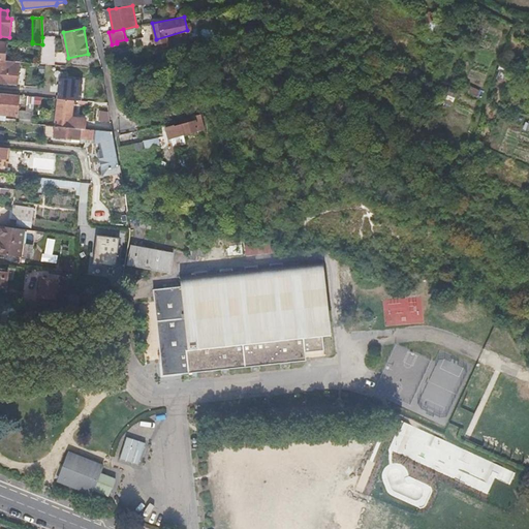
[(154,45),(189,37),(187,30),(156,39),(152,40),(154,45)]
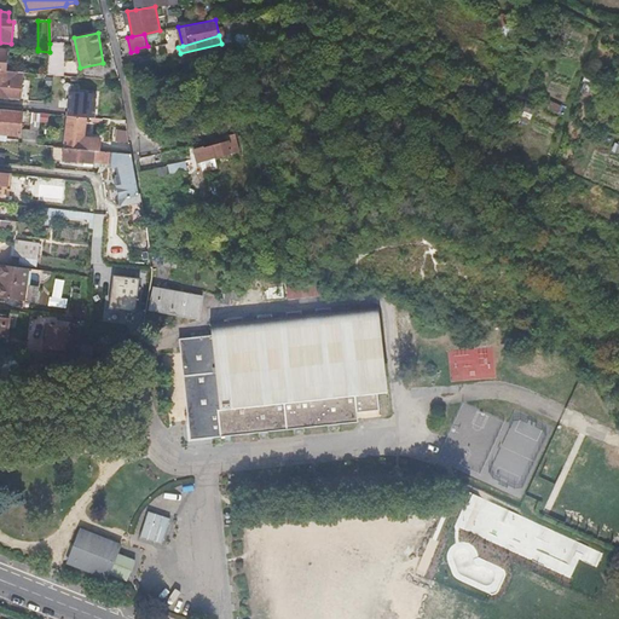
[(63,77),(65,44),(50,44),(50,52),(48,76),(63,77)]
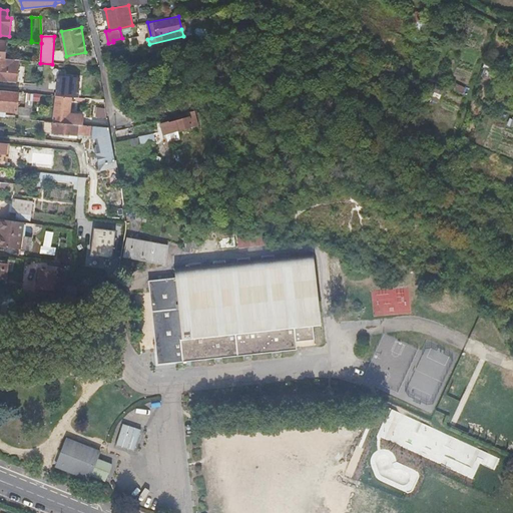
[(236,51),(234,46),(224,51),(226,56),(236,51)]
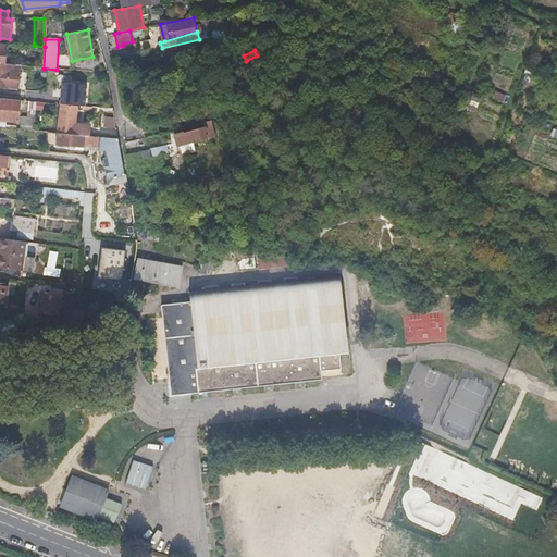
[(0,87),(20,89),(21,66),(0,64),(0,87)]
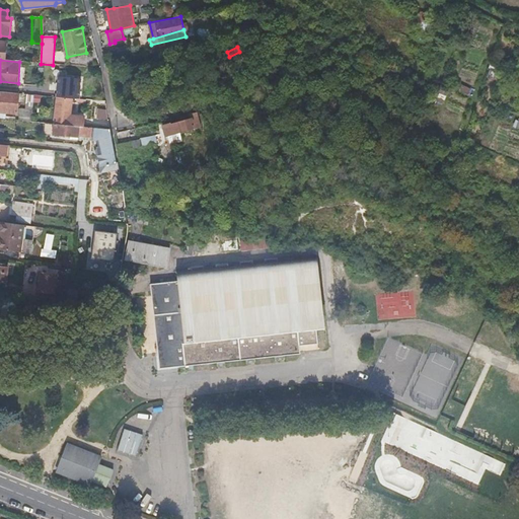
[(59,77),(57,97),(73,99),(81,99),(81,78),(59,77)]
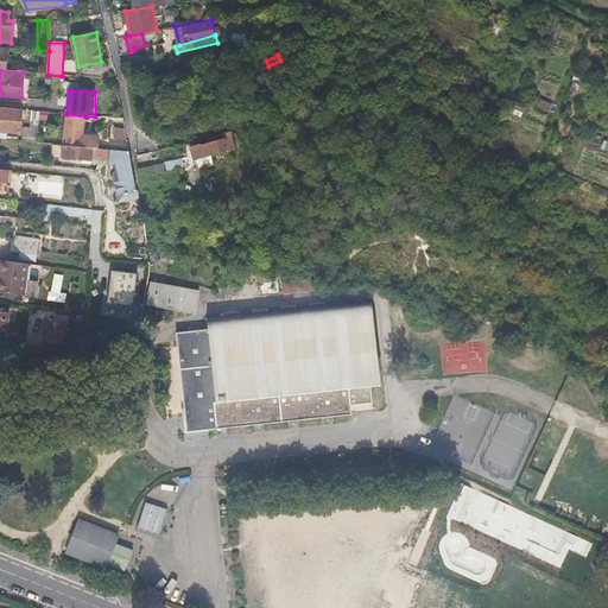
[(542,99),(538,106),(550,111),(552,103),(542,99)]
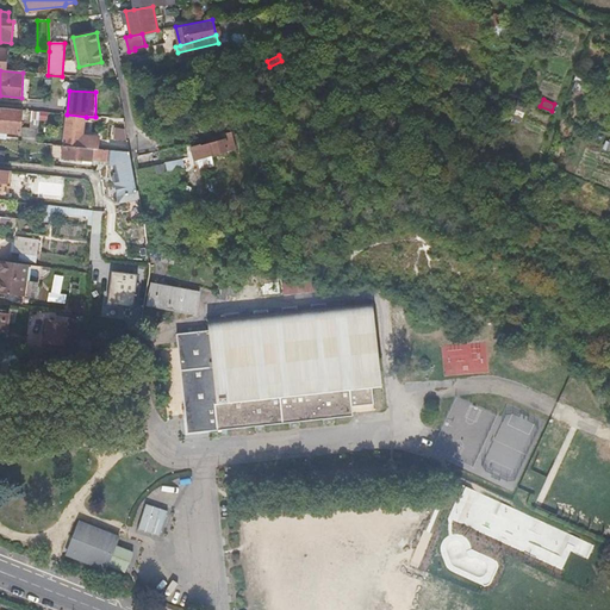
[(48,113),(49,104),(20,101),(20,111),(31,112),(39,113),(48,113)]
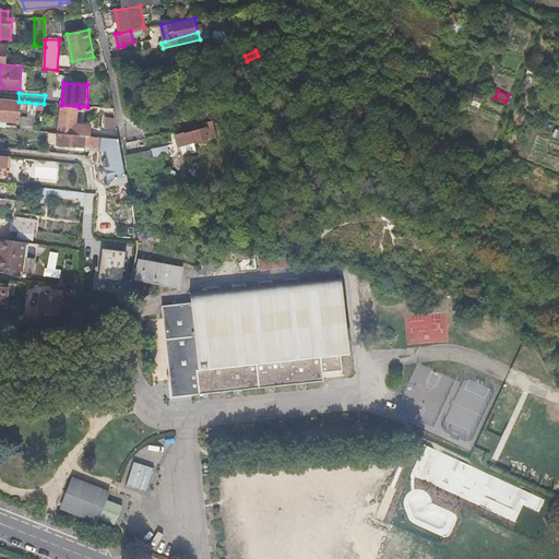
[(0,121),(18,123),(19,102),(0,99),(0,121)]
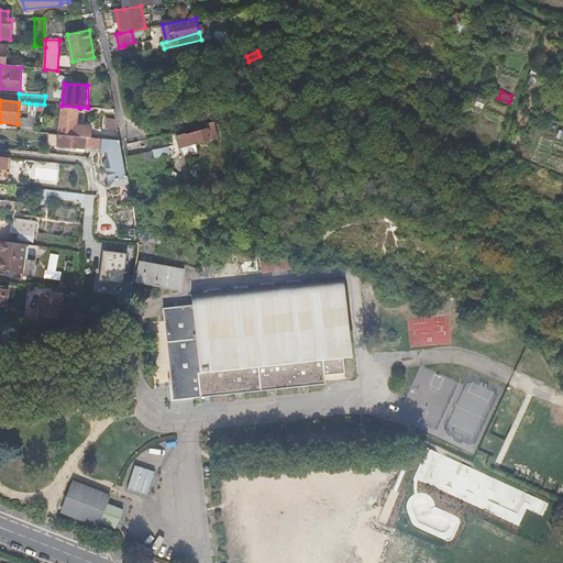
[(77,125),(79,108),(62,106),(59,135),(91,139),(92,128),(77,125)]
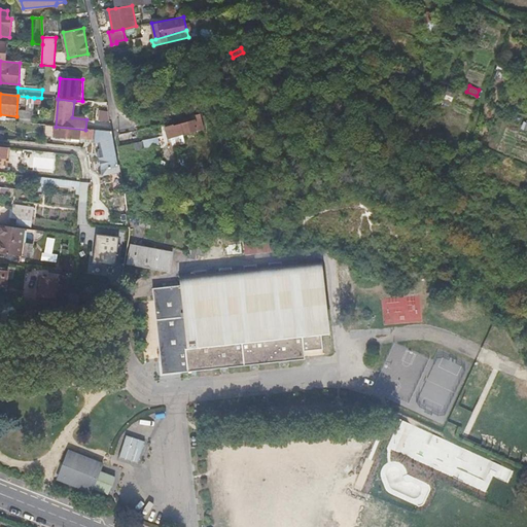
[(172,148),(185,144),(185,143),(183,136),(196,132),(192,121),(167,129),(172,148)]
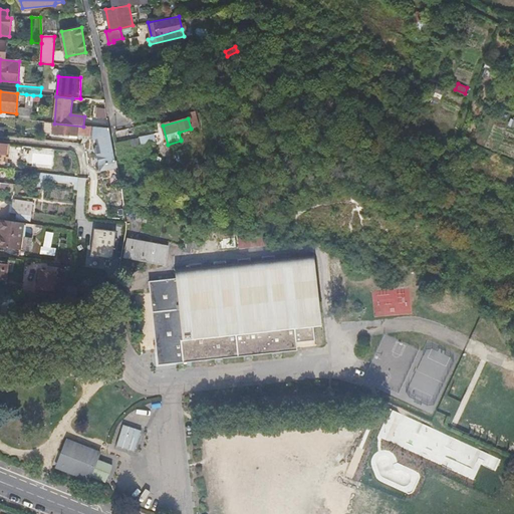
[(52,134),(70,136),(69,139),(77,140),(77,137),(83,137),(84,138),(83,140),(81,146),(83,146),(89,139),(91,139),(92,132),(92,126),(83,126),(54,123),(53,123),(52,134)]
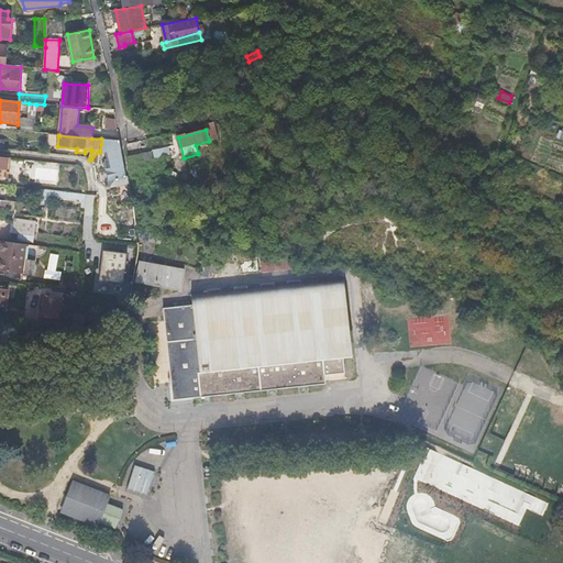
[(125,176),(119,141),(101,139),(101,144),(100,152),(108,151),(110,158),(106,159),(109,179),(118,179),(119,186),(129,184),(128,177),(125,176)]
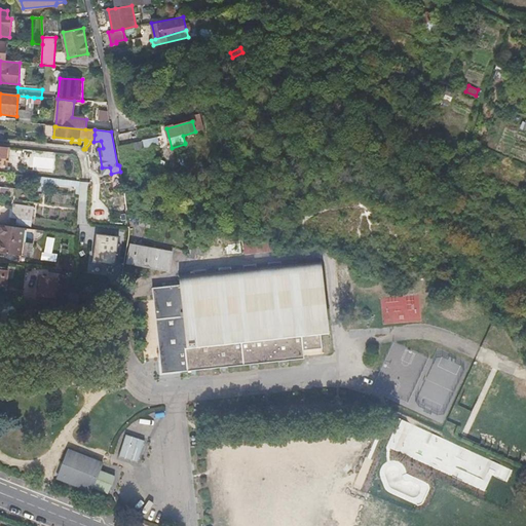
[(121,153),(160,146),(158,137),(120,145),(121,153)]
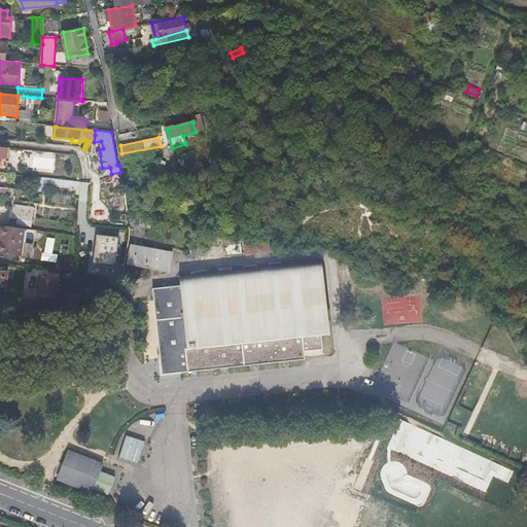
[(12,163),(14,150),(0,148),(0,172),(4,173),(5,162),(12,163)]
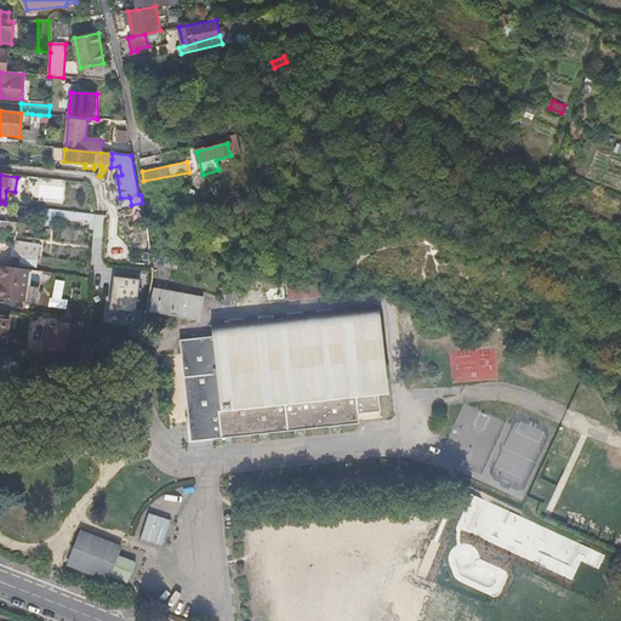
[(30,199),(64,204),(68,181),(34,176),(30,199)]
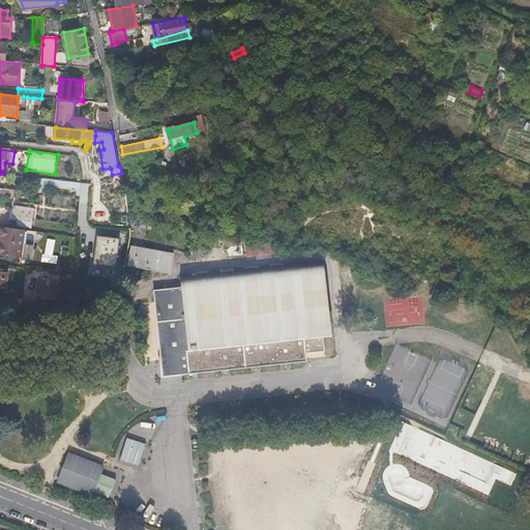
[(42,193),(43,184),(43,178),(35,177),(34,192),(42,193)]
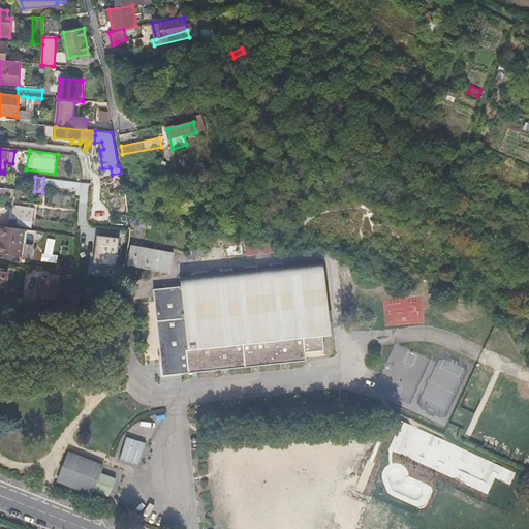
[(80,195),(80,182),(43,178),(43,184),(75,187),(76,188),(76,195),(80,195)]
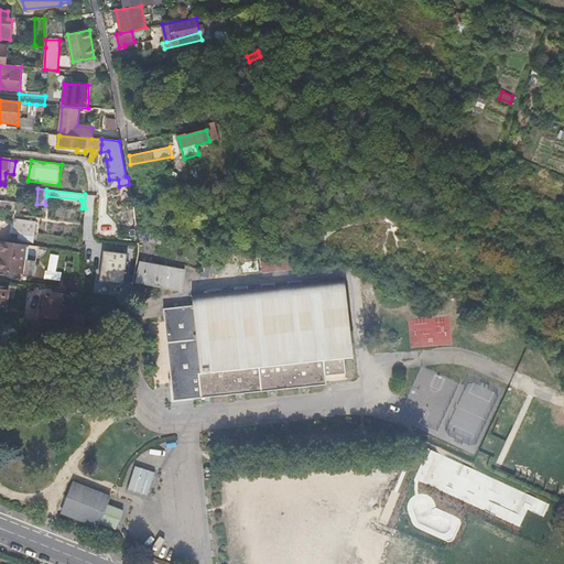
[(0,208),(9,209),(10,202),(0,201),(0,208)]
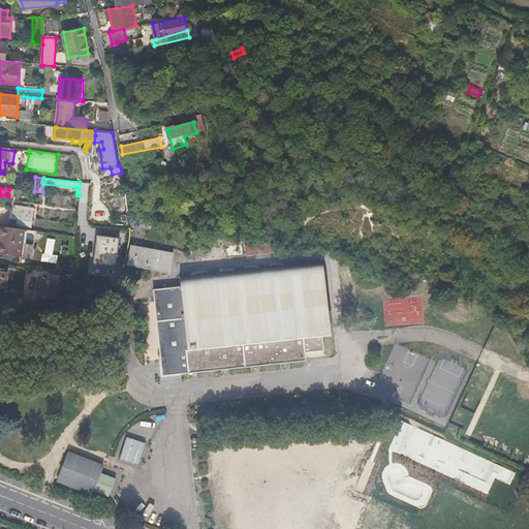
[(13,206),(12,215),(11,219),(32,222),(34,209),(13,206)]
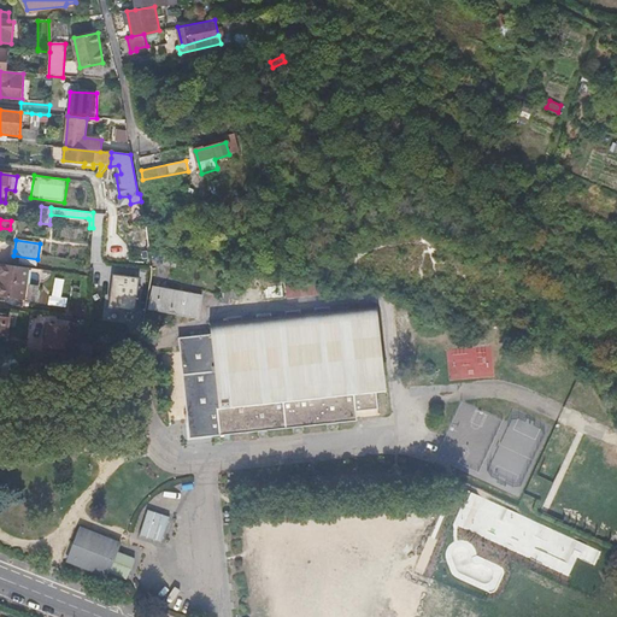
[(178,257),(165,254),(164,257),(163,265),(177,268),(178,257)]
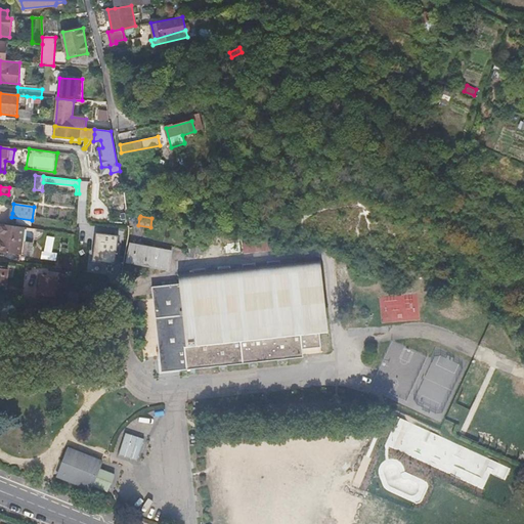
[(22,244),(25,228),(0,224),(0,226),(0,236),(1,236),(0,245),(0,252),(20,255),(22,244)]
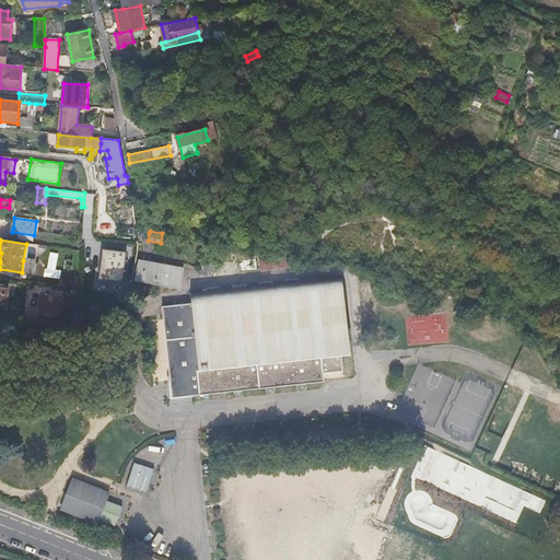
[(123,282),(127,252),(103,249),(98,279),(123,282)]
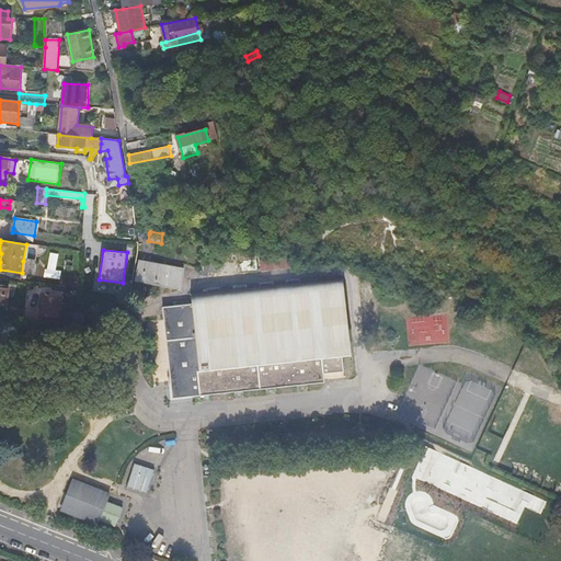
[(300,267),(299,254),(274,258),(262,259),(263,272),(300,267)]
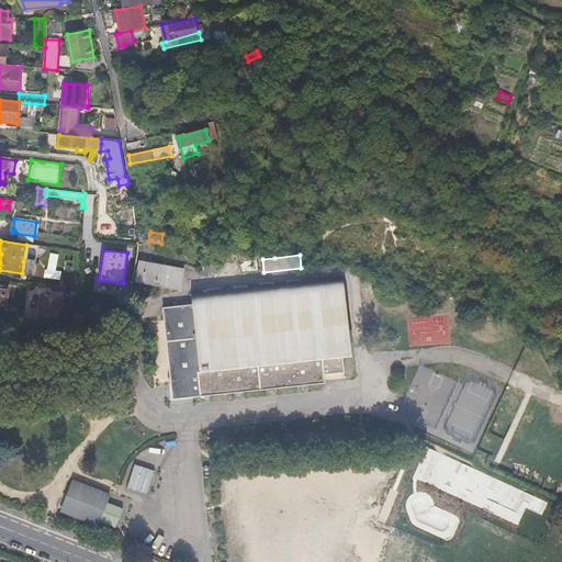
[(33,274),(34,261),(26,260),(26,261),(23,261),(22,273),(33,274)]
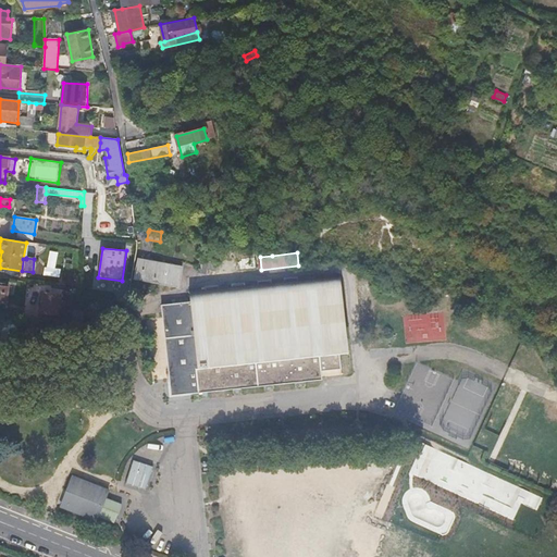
[(219,273),(221,263),(202,258),(198,273),(206,275),(207,270),(219,273)]
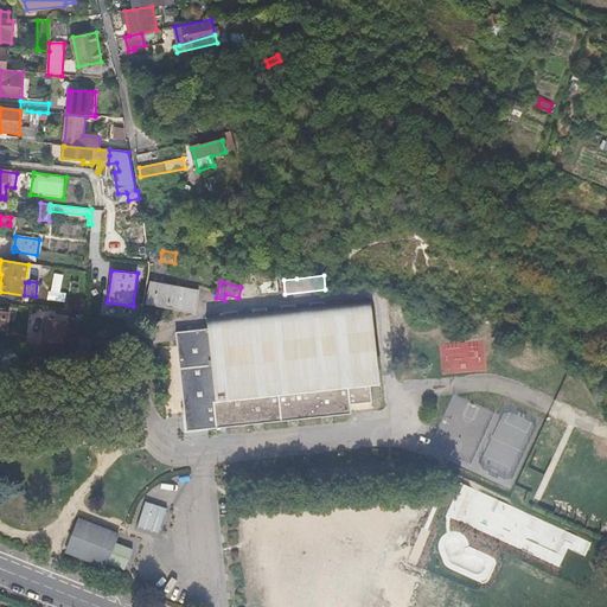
[(195,311),(198,292),(151,285),(147,302),(195,311)]
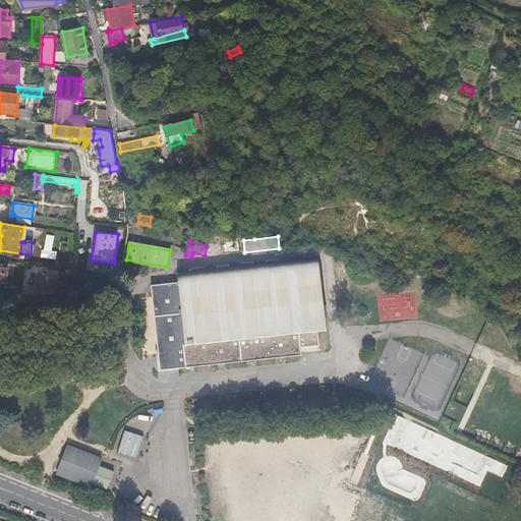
[(179,272),(179,282),(151,285),(161,369),(172,368),(301,354),(301,347),(320,345),(319,331),(326,330),(321,285),(319,257),(179,272)]
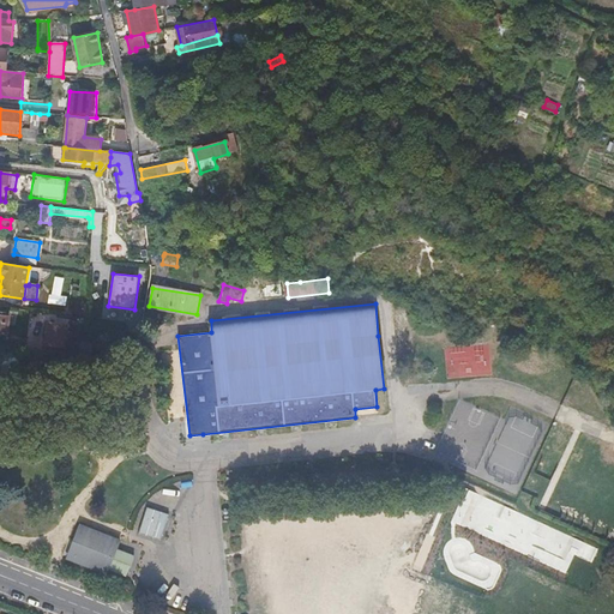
[(22,336),(23,323),(14,320),(14,319),(10,318),(10,317),(0,315),(0,333),(7,336),(7,335),(22,336)]
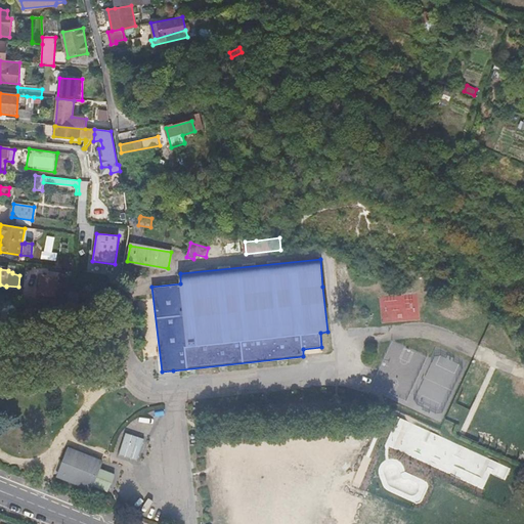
[(57,277),(40,274),(36,303),(51,305),(52,295),(55,295),(57,277)]
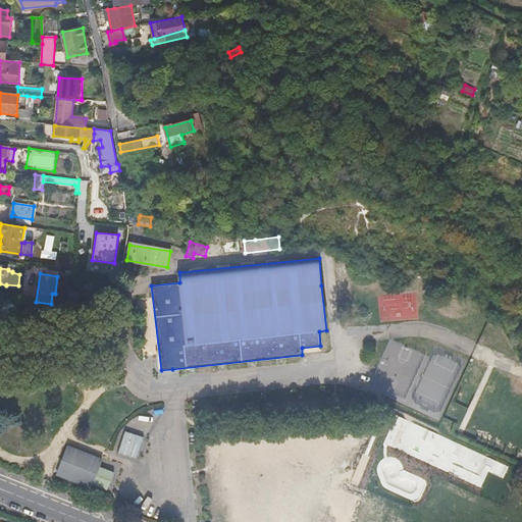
[(137,459),(144,437),(125,431),(118,454),(137,459)]
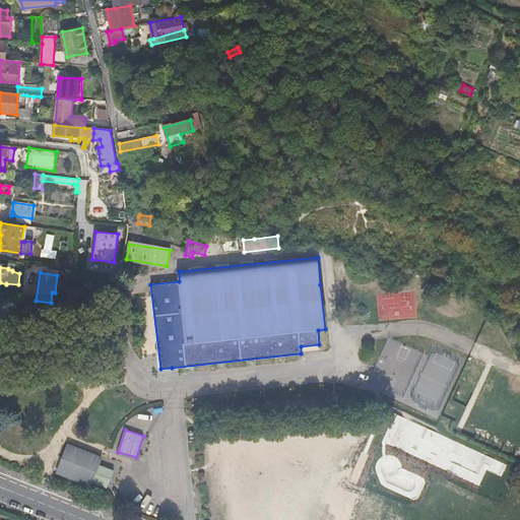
[(66,445),(56,471),(90,485),(91,482),(99,465),(102,459),(66,445)]
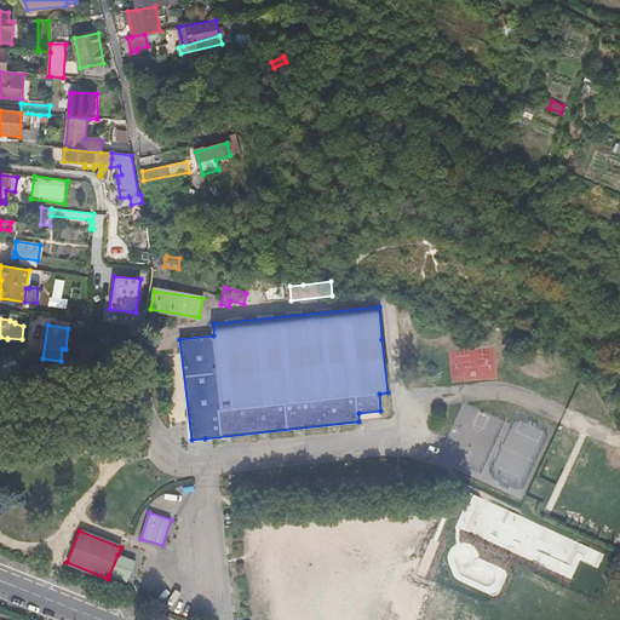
[(135,561),(118,555),(108,579),(127,585),(135,568),(135,561)]
